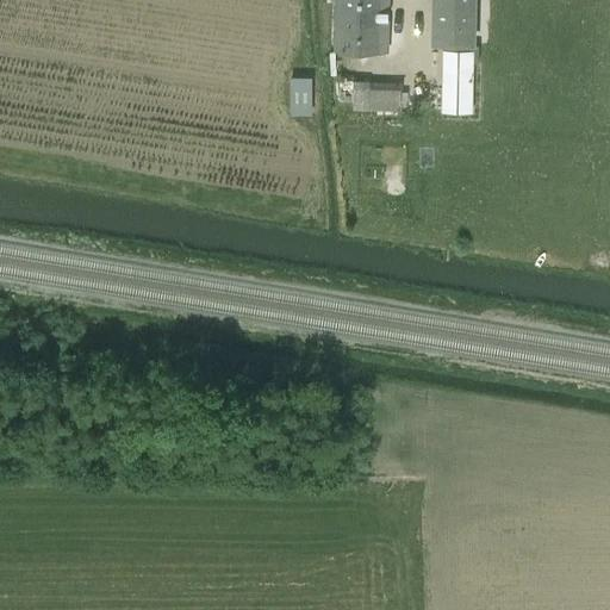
[(336,0),(336,50),(386,51),(387,0),(336,0)]
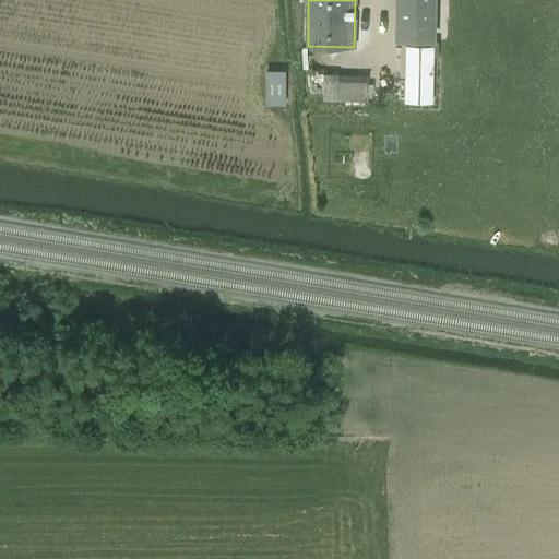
[(435,0),(396,0),(395,38),(435,39),(435,0)]
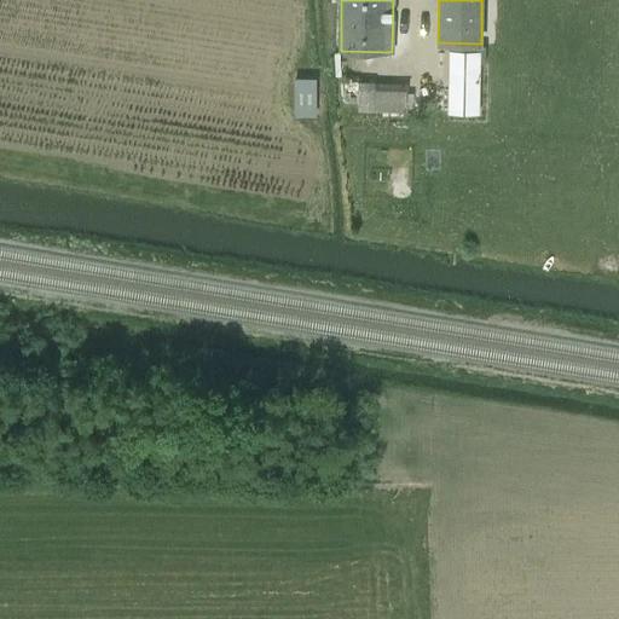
[(479,111),(480,51),(451,51),(450,111),(479,111)]
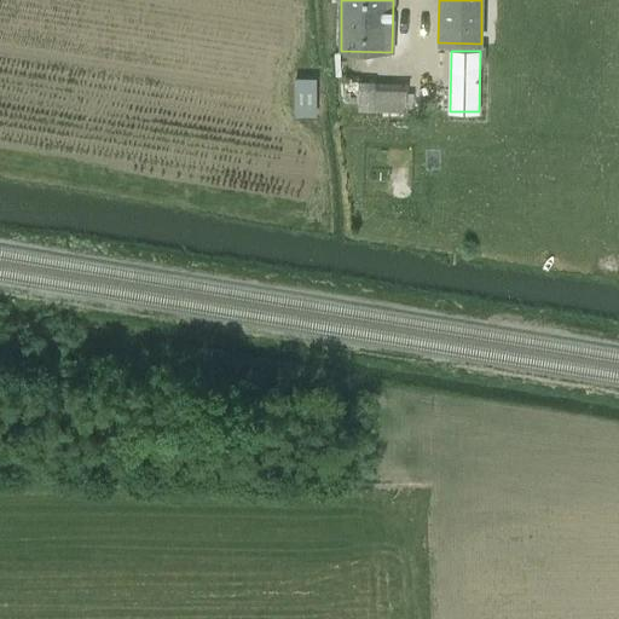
[(317,115),(316,79),(294,79),(295,115),(317,115)]
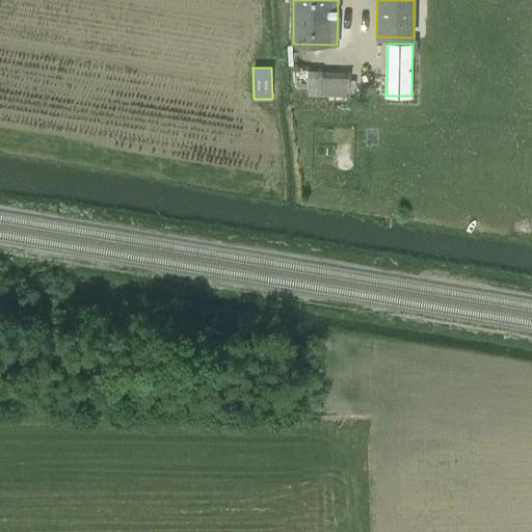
[(348,96),(349,77),(308,77),(308,71),(296,71),(296,87),(308,87),(307,95),(348,96)]
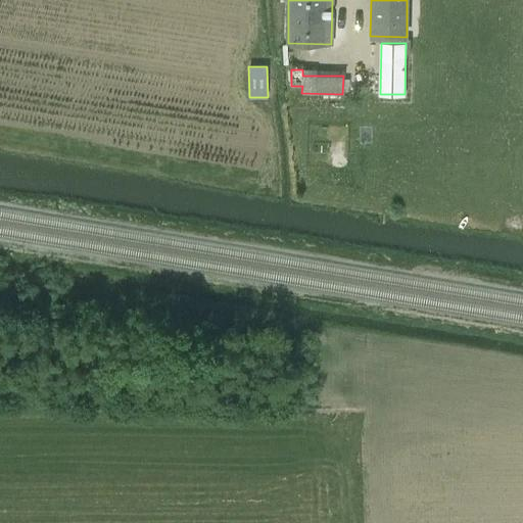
All buildings are outlined.
